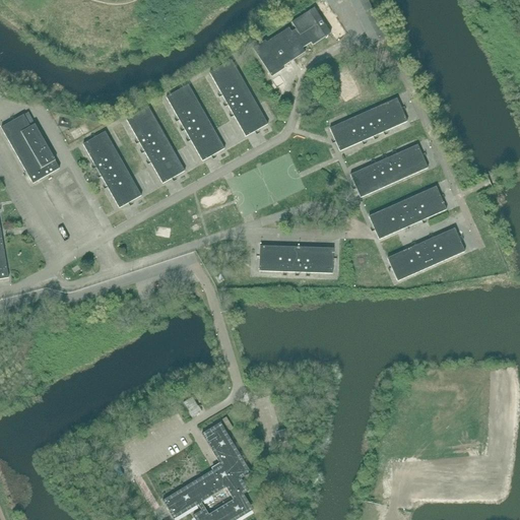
[(354,9),(368,2),(367,0),(359,0),(351,3),(354,9)]
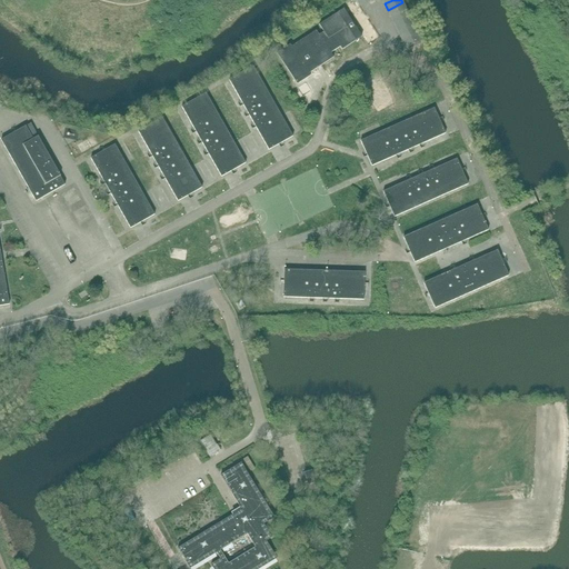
[(390,17),(406,9),(402,2),(388,10),(390,17)]
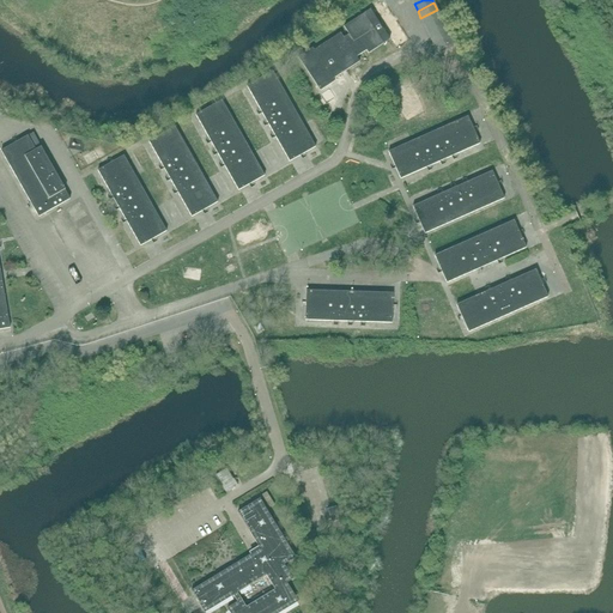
[(424,24),(441,17),(437,10),(420,18),(424,24)]
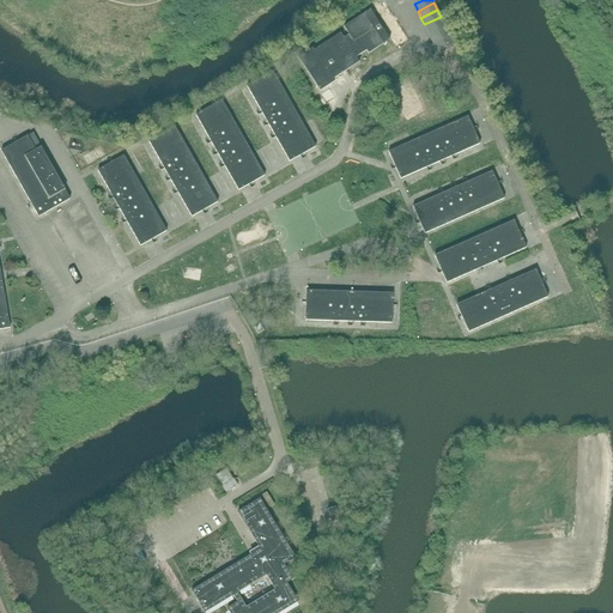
[(369,54),(383,44),(364,13),(344,26),(349,35),(344,38),(340,34),(314,50),(313,48),(298,58),(320,91),(334,82),(333,79),(359,62),(357,58),(366,50),(369,54)]
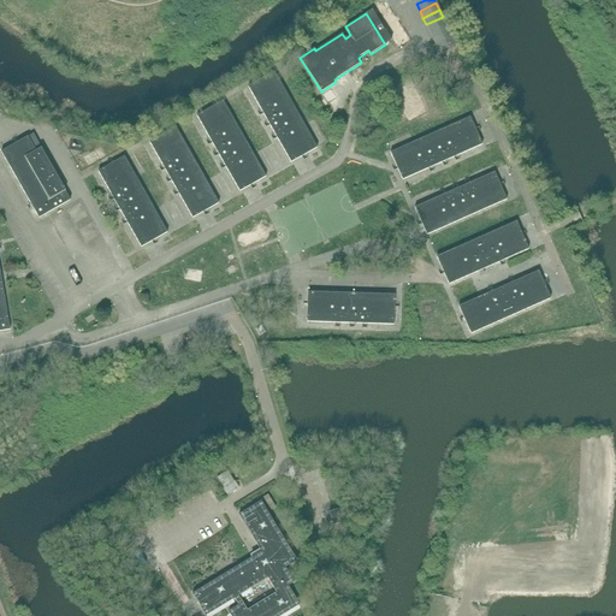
[(430,31),(445,23),(443,17),(426,24),(430,31)]
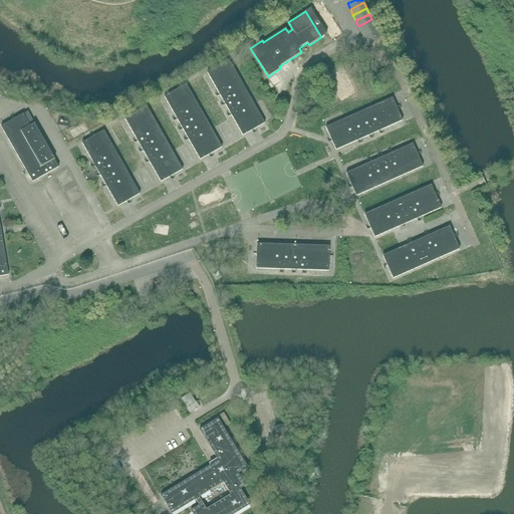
[(360,31),(374,25),(371,19),(358,26),(360,31)]
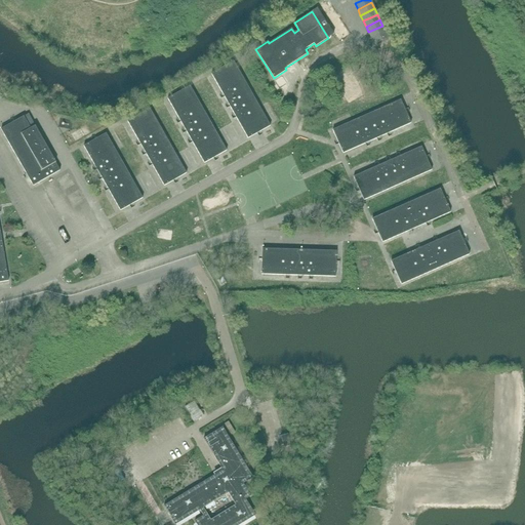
[(386,31),(384,27),(382,26),(368,32),(371,38),(386,31)]
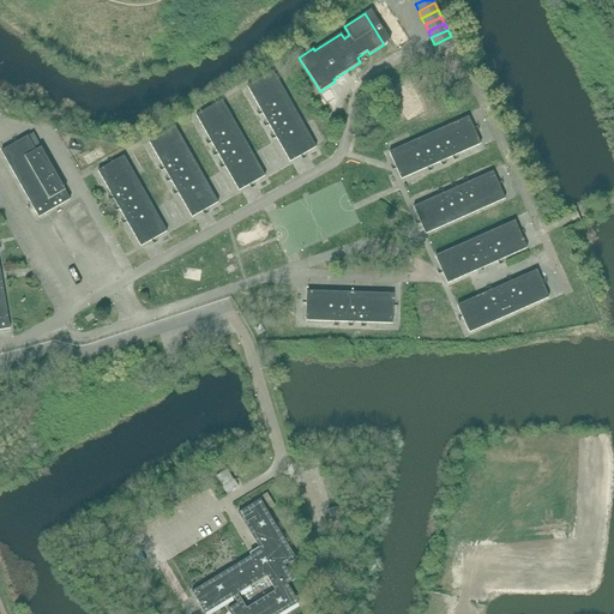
[(438,52),(455,43),(451,36),(434,44),(438,52)]
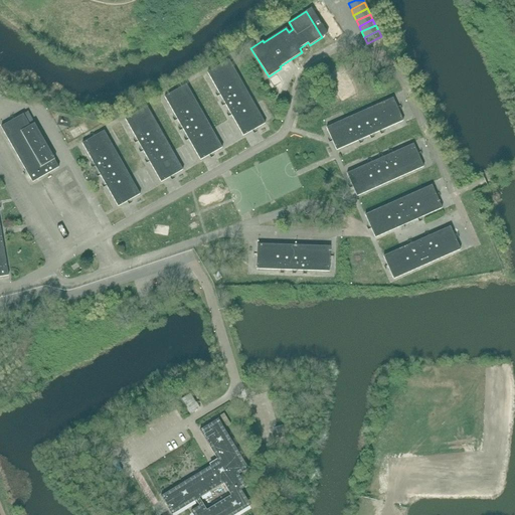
[(243,136),(266,124),(229,60),(207,72),(243,136)]
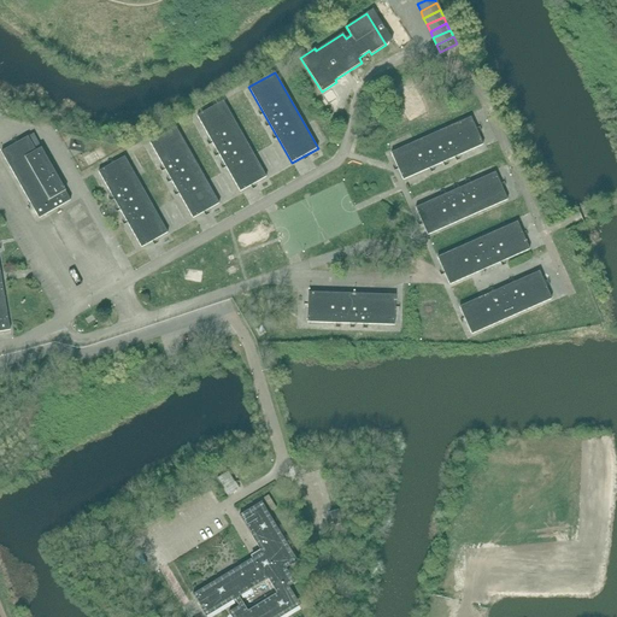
[(266,177),(224,103),(223,101),(197,116),(240,192),(266,177)]
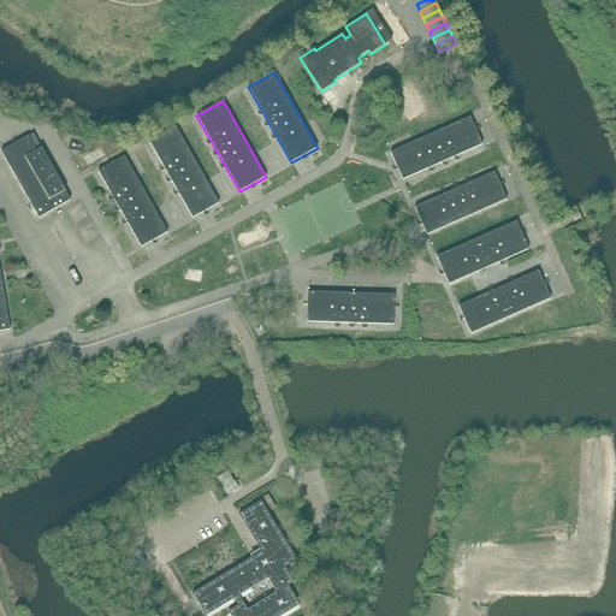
[(402,181),(483,144),(471,117),(390,153),(402,181)]
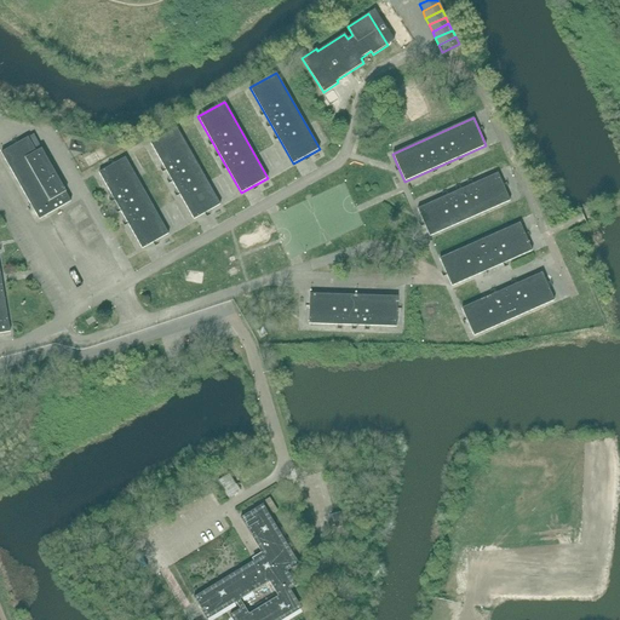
[(194,219),(220,205),(177,128),(150,143),(194,219)]
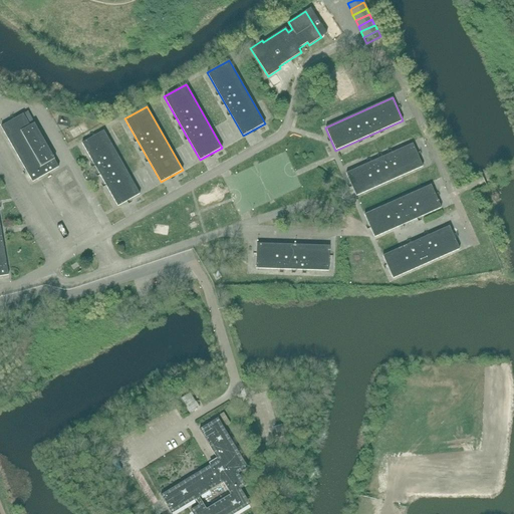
[(34,123),(30,125),(23,114),(1,126),(32,182),(58,168),(54,160),(54,159),(34,123)]
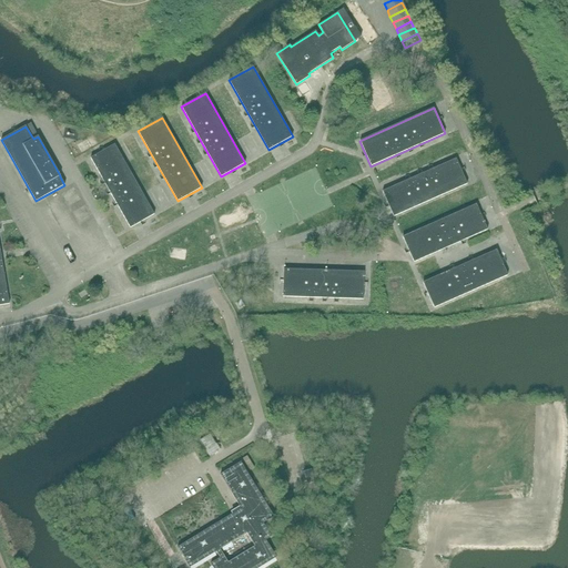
[(130,229),(154,214),(114,144),(90,158),(130,229)]
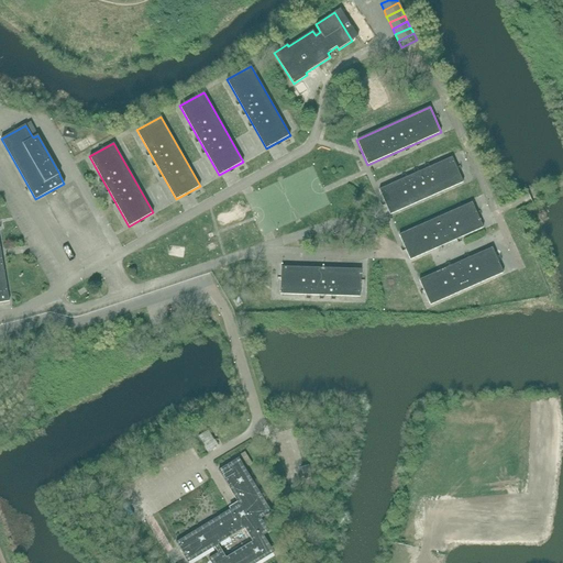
[(463,183),(457,170),(452,157),(379,190),(390,214),(463,183)]
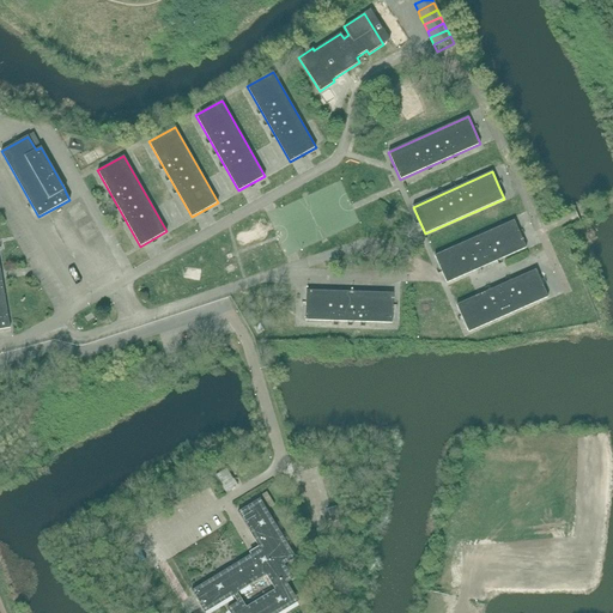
[(447,284),(526,248),(514,220),(435,256),(447,284)]
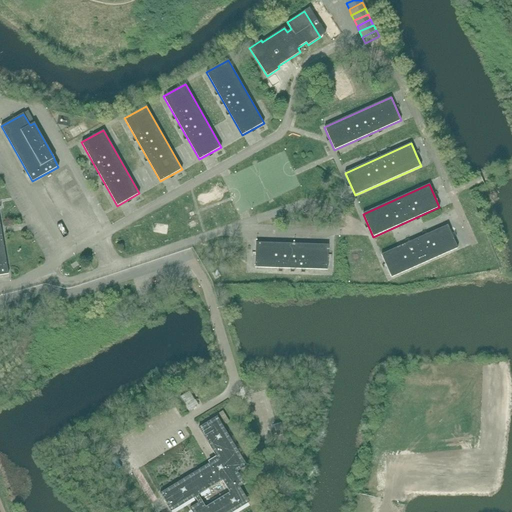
[(0,275),(8,274),(0,224),(0,275)]
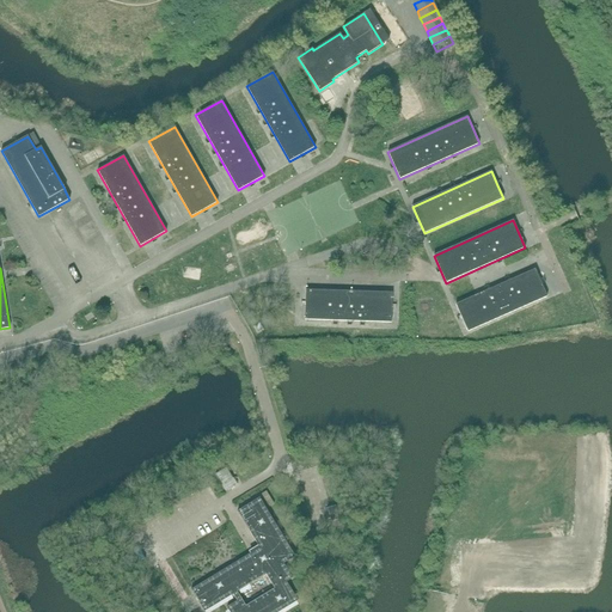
[(467,332),(548,297),(536,269),(456,305),(467,332)]
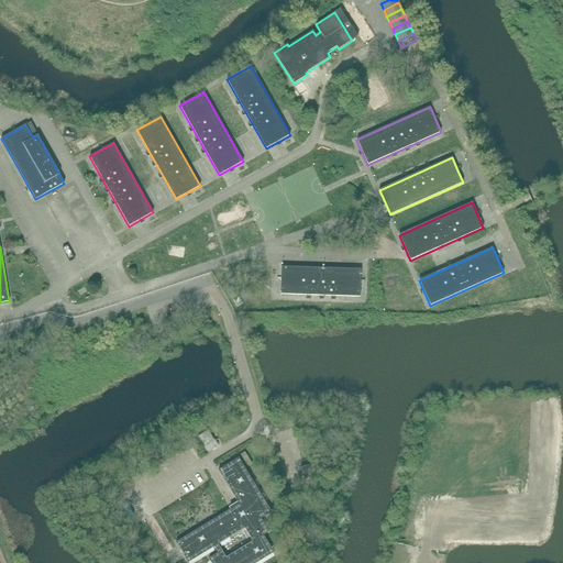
[(360,297),(361,269),(282,267),(280,295),(360,297)]
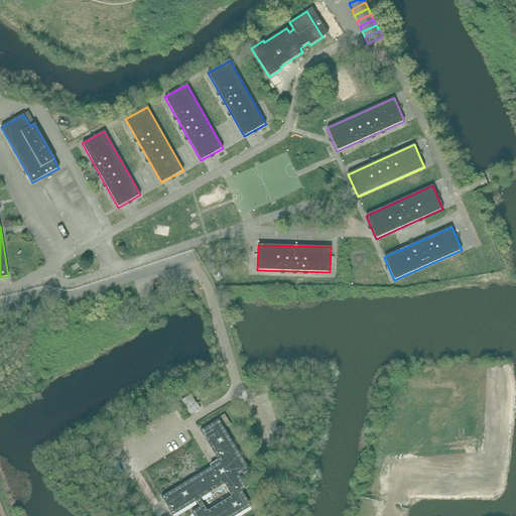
[(191,394),(181,400),(187,408),(197,403),(191,394)]
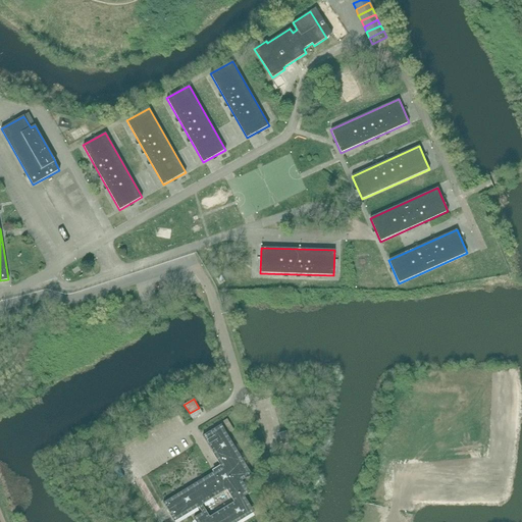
[(192,419),(202,413),(199,408),(189,414),(192,419)]
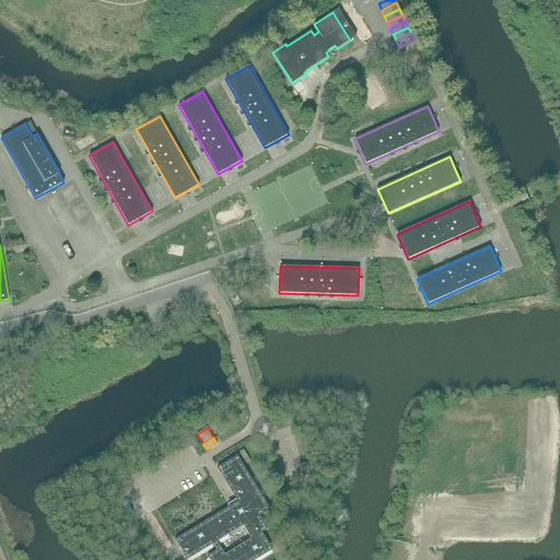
[(267,529),(259,516),(270,510),(237,456),(217,468),(237,502),(240,504),(235,506),(234,504),(175,540),(177,544),(184,555),(187,559),(213,544),(217,550),(208,556),(210,559),(255,559),(272,549),(263,533),(267,529)]
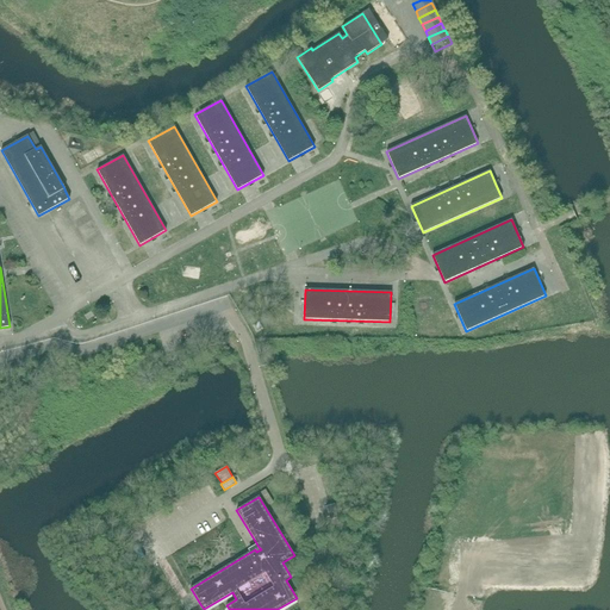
[(325,506),(330,521),(337,518),(334,504),(325,506)]
